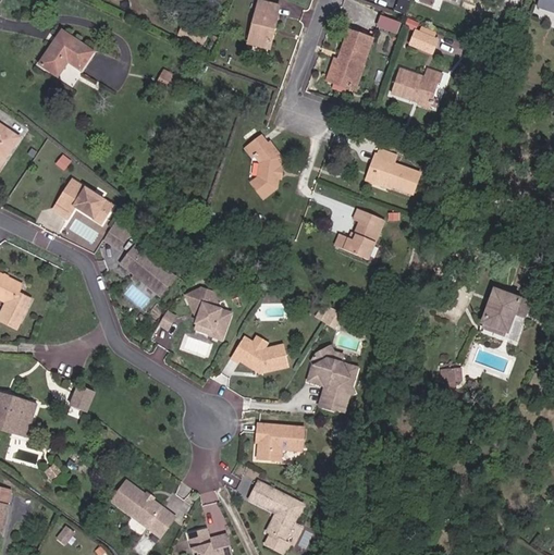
[(258,0),(249,37),(271,42),(274,33),(271,32),(273,24),(277,25),(279,13),(278,13),(279,5),(258,0)]
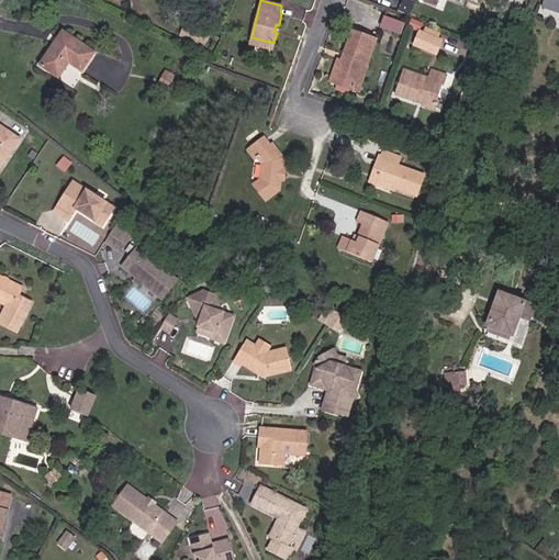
[(395,8),(404,11),(407,1),(404,0),(398,0),(395,8)]
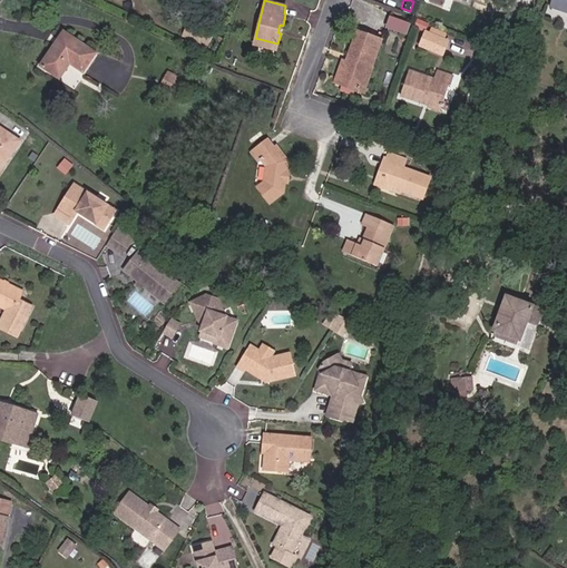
[(546,0),(545,3),(566,11),(566,0),(546,0)]
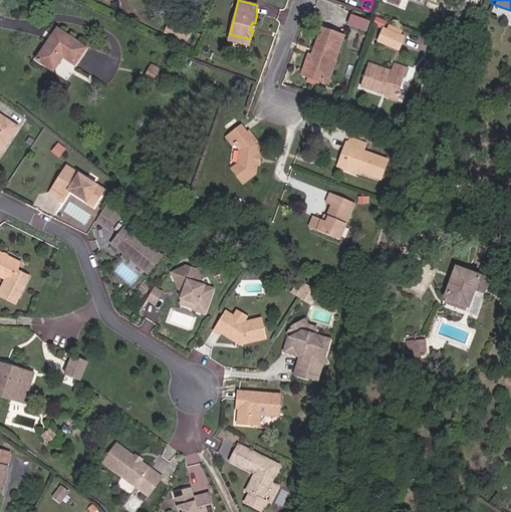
[(350,11),(346,23),(366,29),(370,17),(350,11)]
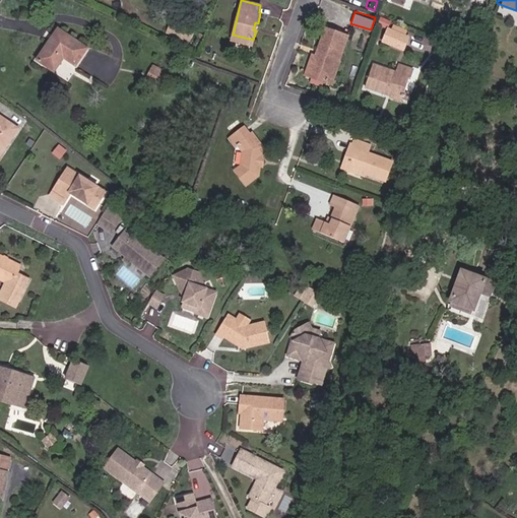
[(388,26),(390,21),(379,17),(377,24),(386,27),(381,42),(403,52),(409,37),(406,36),(408,31),(391,24),(390,27),(388,26)]
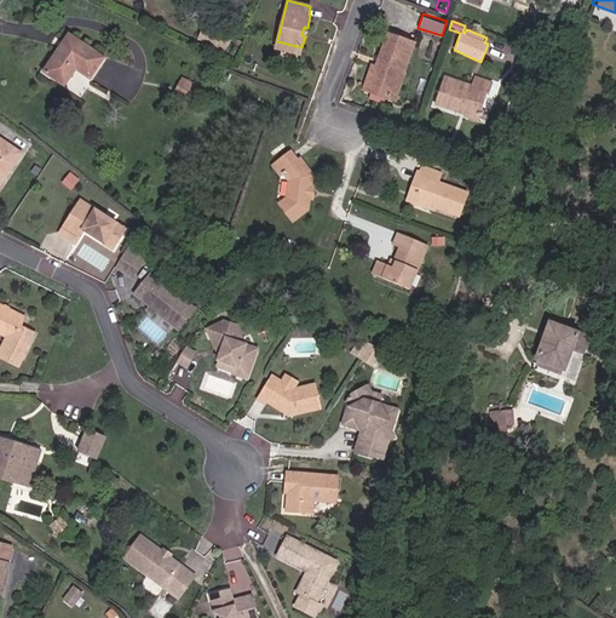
[(203,22),(195,39),(223,52),(231,35),(203,22)]
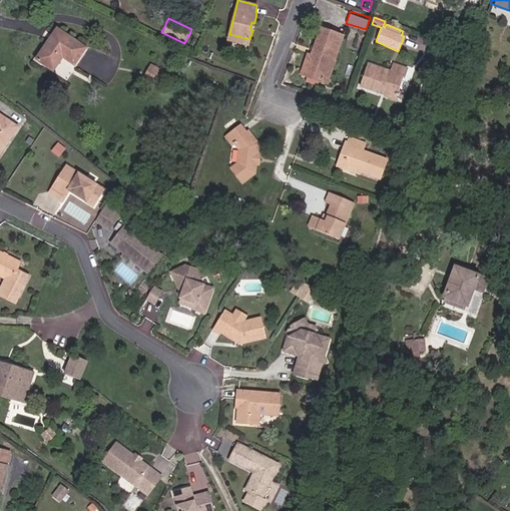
[(335,58),(345,36),(324,26),(315,45),(318,46),(316,52),(309,49),(306,57),(311,59),(306,70),(323,78),(332,57),(335,58)]
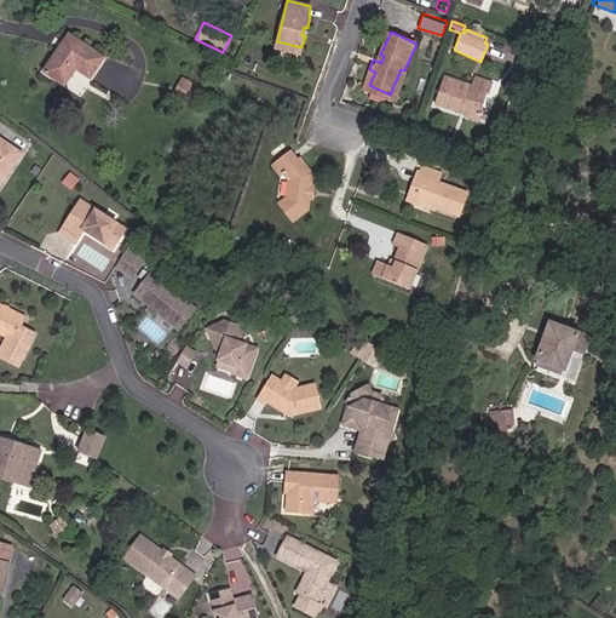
[(36,68),(55,80),(64,66),(84,78),(98,56),(65,35),(57,47),(52,45),(36,68)]
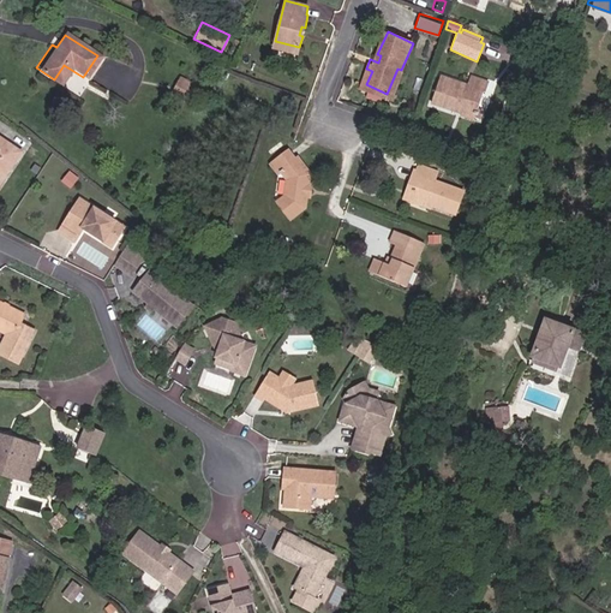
[(275,41),(273,48),(298,54),(299,47),(275,41)]
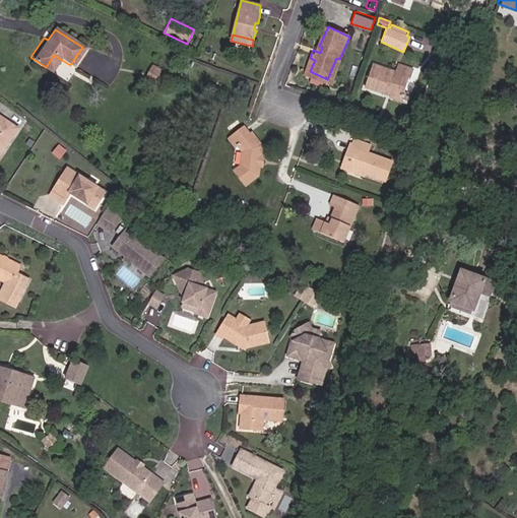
[(310,71),(315,60),(310,58),(305,69),(310,71)]
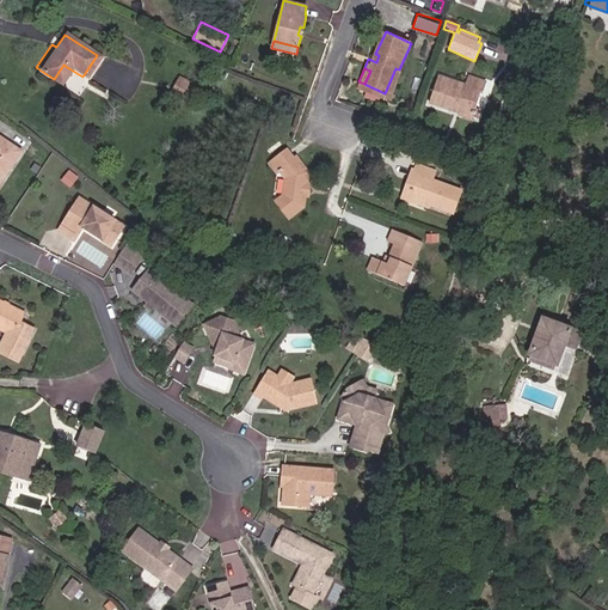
[(399,69),(395,68),(385,93),(388,95),(399,69)]
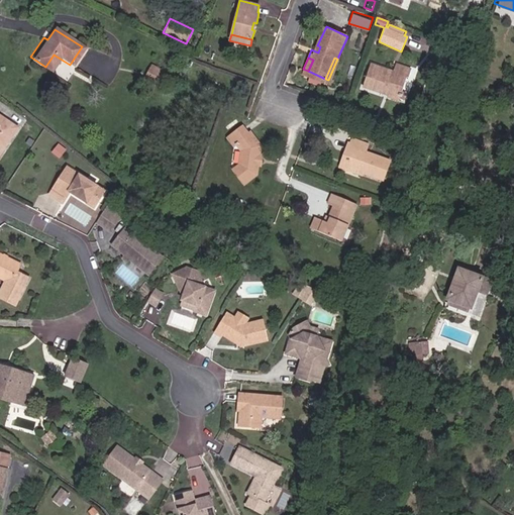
[(163,75),(166,71),(152,64),(150,68),(163,75)]
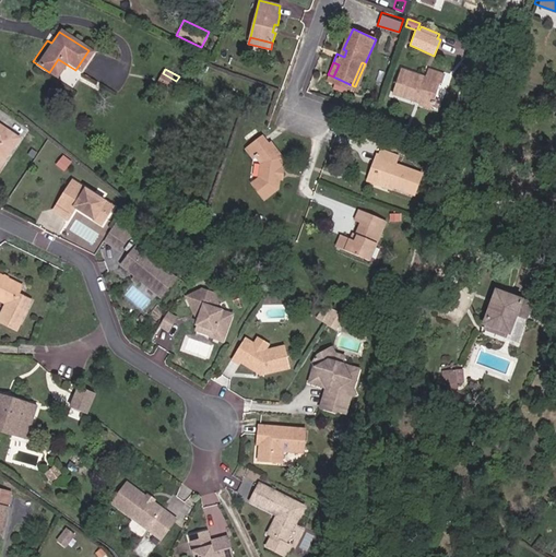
[(415,104),(427,108),(430,101),(437,85),(440,86),(444,79),(427,72),(425,79),(401,69),(391,95),(410,102),(411,98),(416,101),(415,104)]
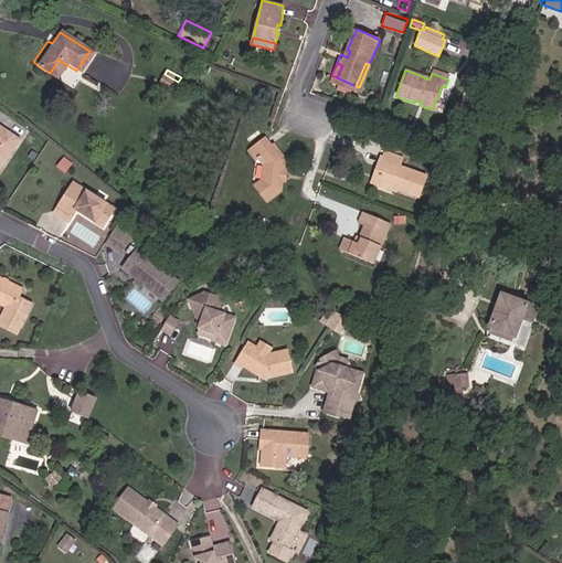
[(165,74),(159,83),(173,91),(178,82),(165,74)]
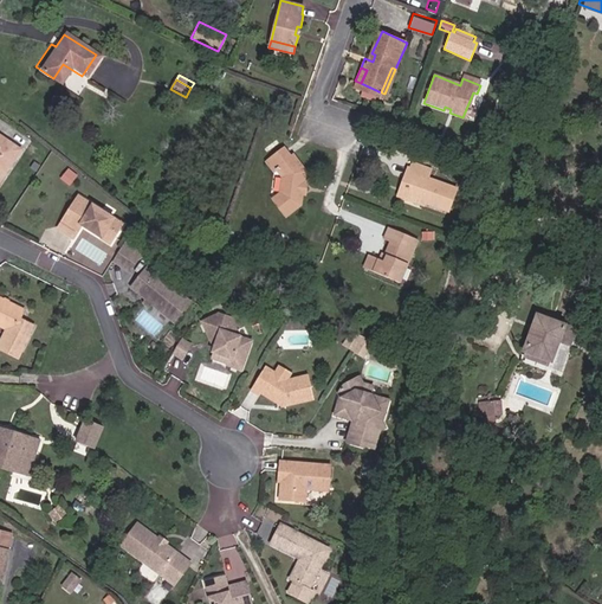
[(183,101),(186,97),(170,89),(168,92),(183,101)]
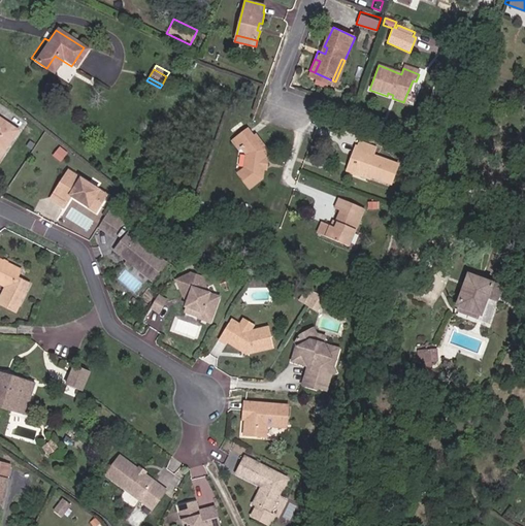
[(0,149),(13,129),(0,120),(0,149)]
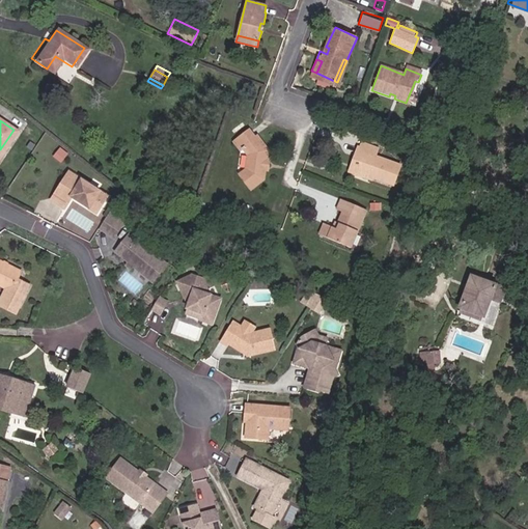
[(257,136),(255,138),(249,129),(234,139),(240,146),(242,144),(249,152),(246,166),(239,170),(249,186),(261,178),(262,169),(259,166),(264,162),(266,146),(257,136)]
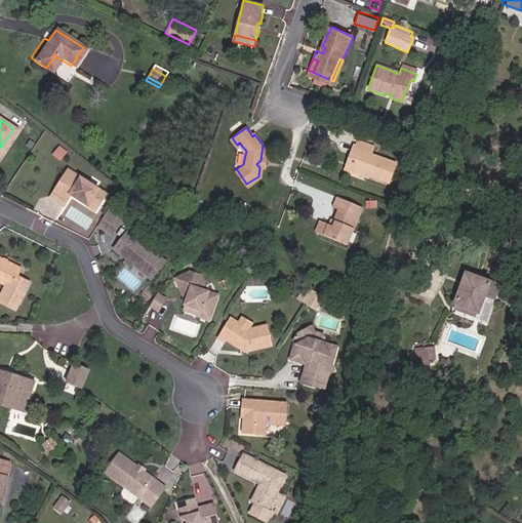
[(353,149),(356,150),(349,169),(387,184),(394,165),(368,156),(371,146),(357,139),(353,149)]
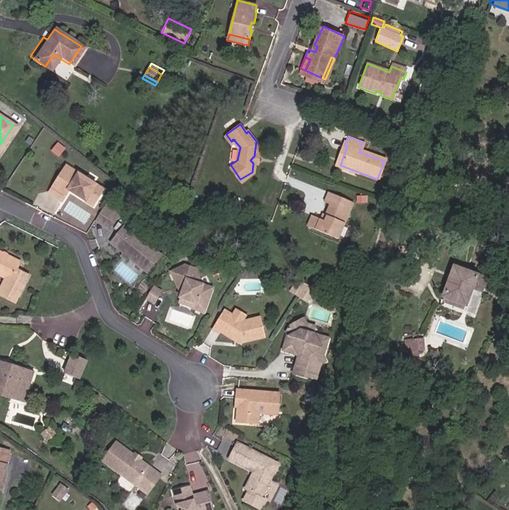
[(334,163),(340,165),(347,146),(344,145),(341,144),(334,163)]
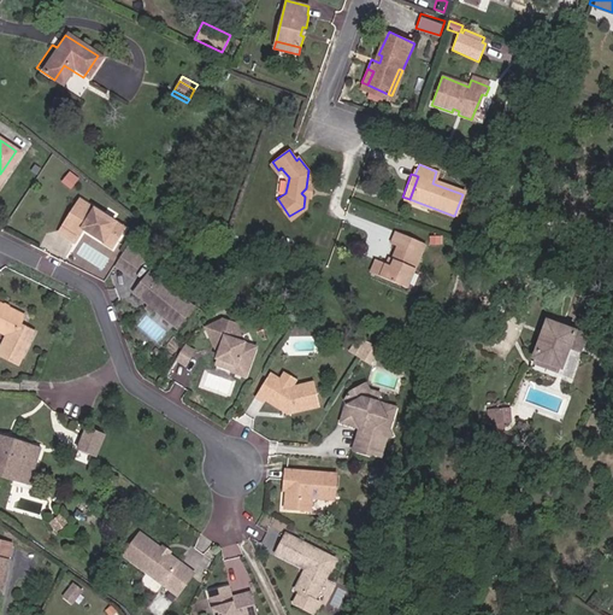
[(123,228),(78,199),(58,230),(74,241),(78,234),(77,228),(75,227),(76,223),(102,241),(106,235),(115,240),(123,228)]
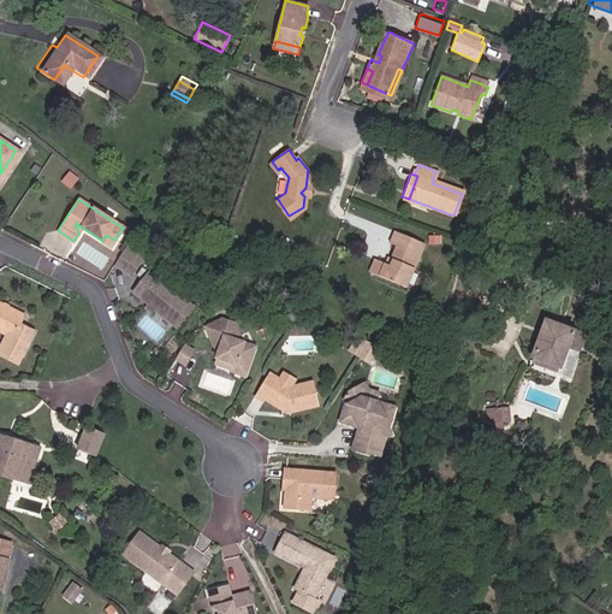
[(390,240),(402,246),(396,259),(399,260),(394,267),(388,264),(379,259),(373,271),(403,287),(426,241),(396,226),(390,240)]
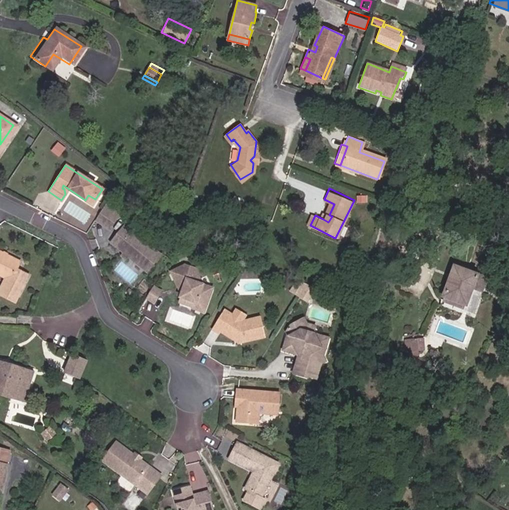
[(92,204),(95,199),(88,195),(85,200),(92,204)]
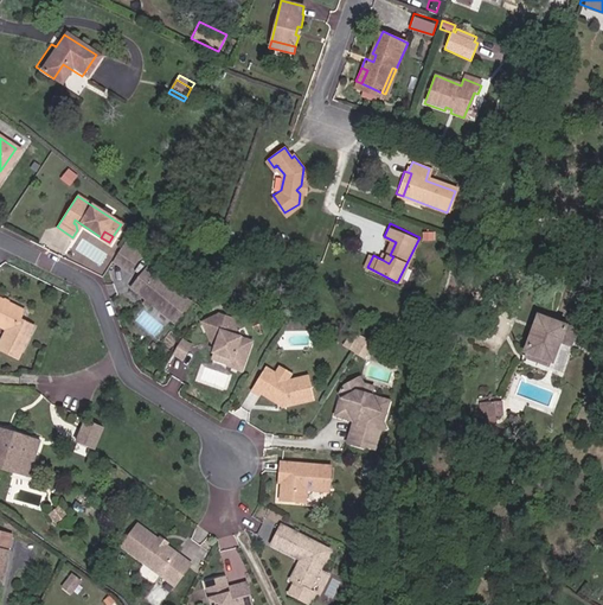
[(127,271),(138,255),(122,244),(111,261),(127,271)]
